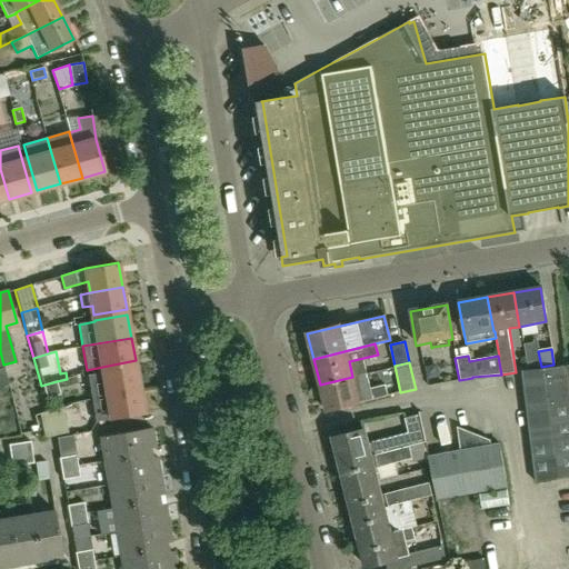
[(440,376),(438,367),(433,365),(425,366),(427,379),(440,376)]
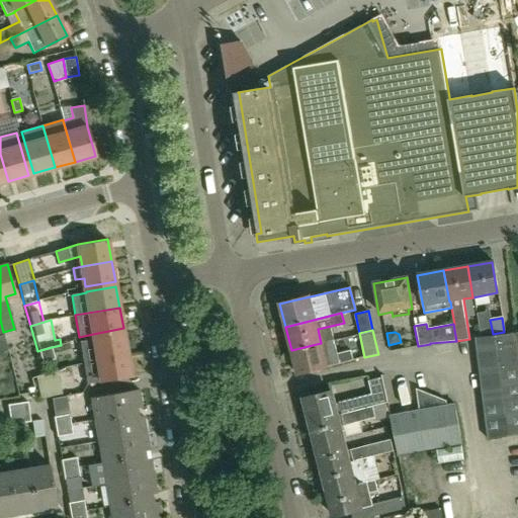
[(127,354),(124,333),(94,338),(94,339),(80,342),(83,362),(127,354)]
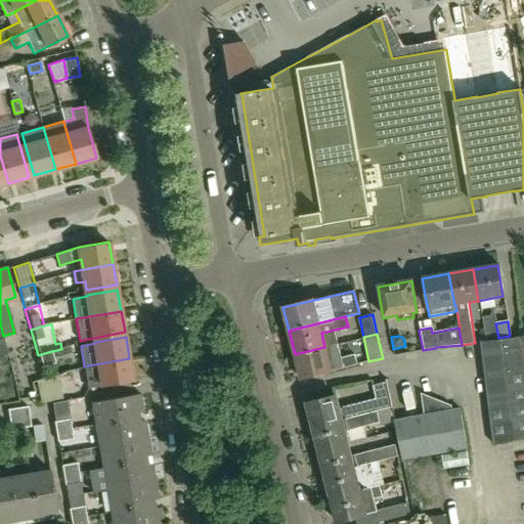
[(0,339),(0,357),(8,355),(4,339),(0,339)]
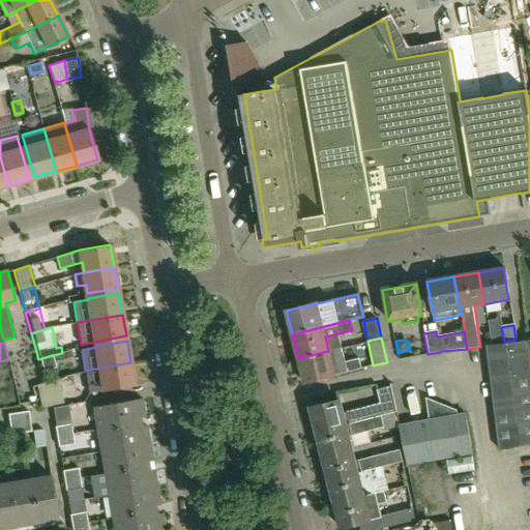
[(529,371),(526,343),(486,348),(499,448),(529,443),(529,371)]
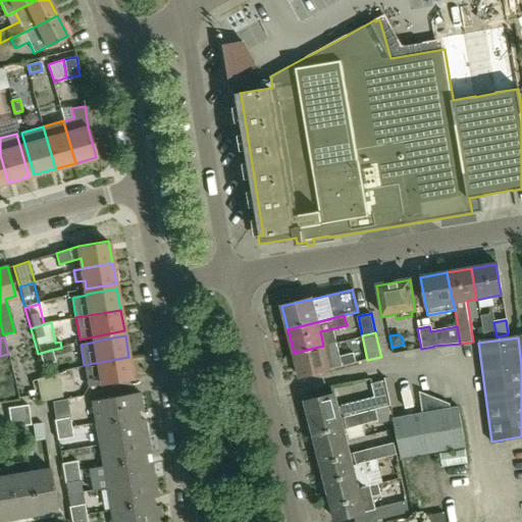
[(327,360),(323,346),(294,353),(300,377),(357,362),(354,353),(327,360)]
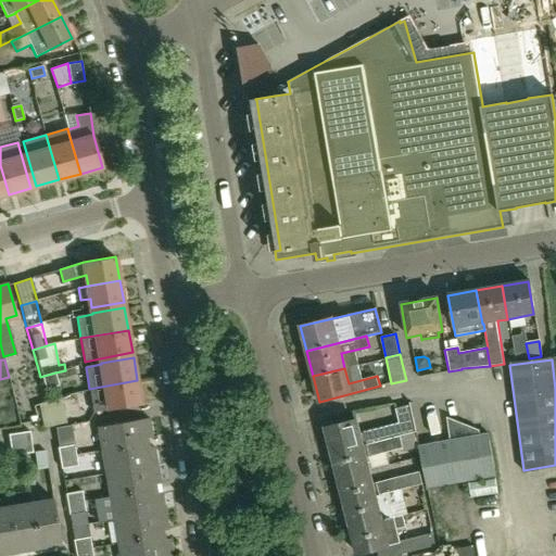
[(55,373),(40,377),(45,391),(59,387),(55,373)]
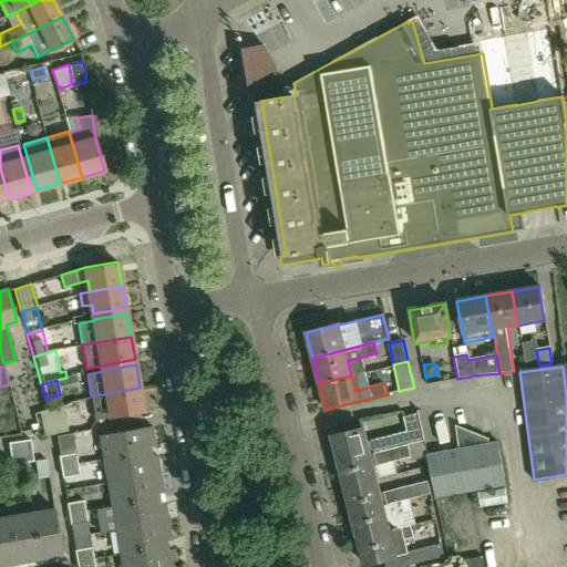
[(144,411),(140,388),(91,397),(95,420),(144,411)]
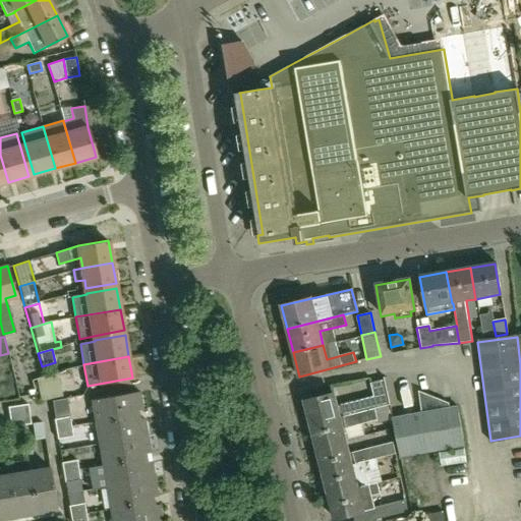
[(62,397),(58,372),(36,379),(41,401),(62,397)]
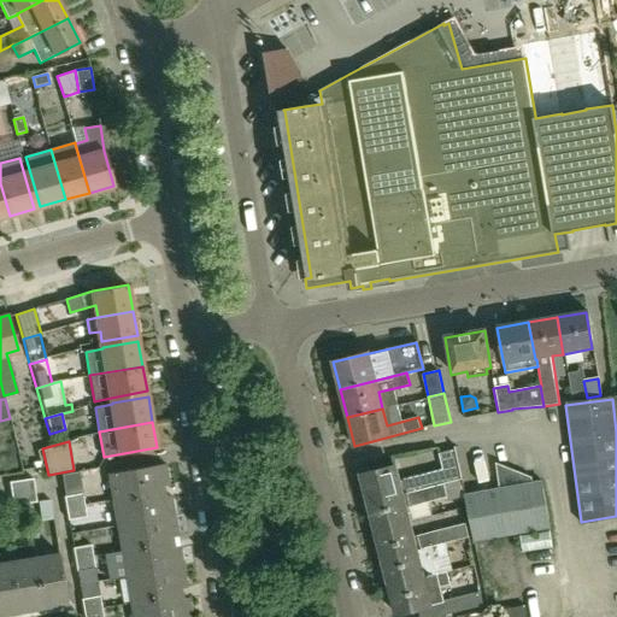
[(440,454),(444,469),(398,481),(393,465),(362,474),(369,501),(407,492),(407,493),(442,483),(463,479),(456,451),(440,454)]
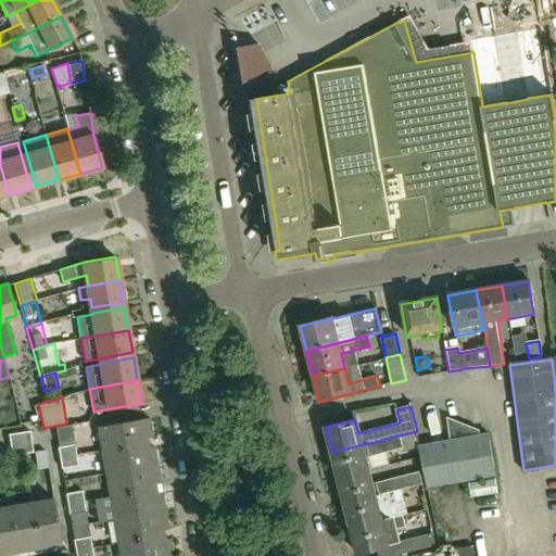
[(479,430),(447,418),(451,442),(418,447),(427,490),(496,477),(488,434),(480,436),(479,430)]
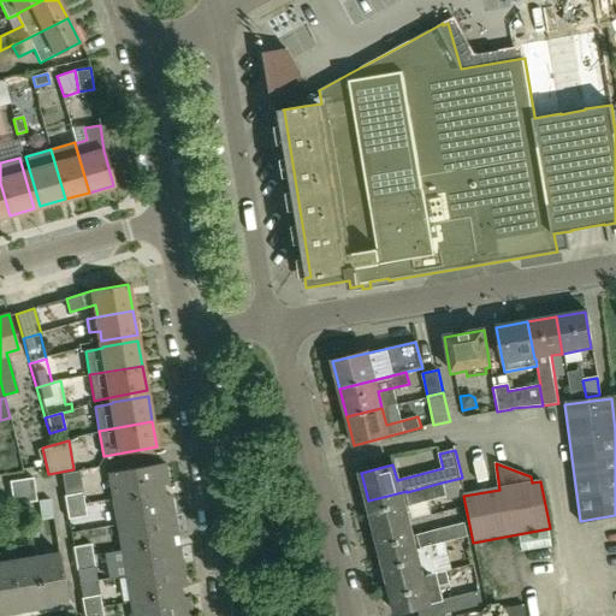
[(163,491),(161,485),(169,484),(165,465),(107,474),(112,499),(163,491)]
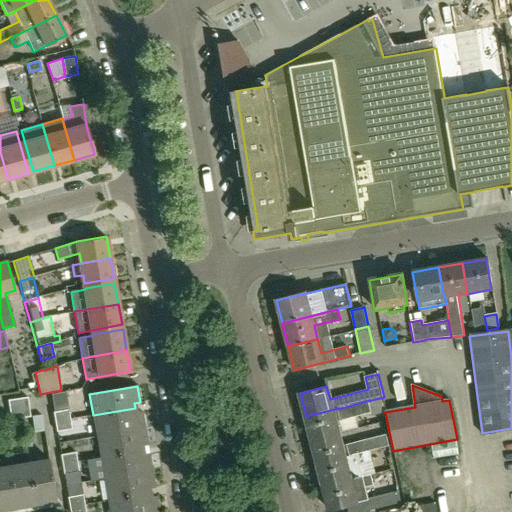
[(19,408),(28,407),(27,398),(17,399),(19,408)]
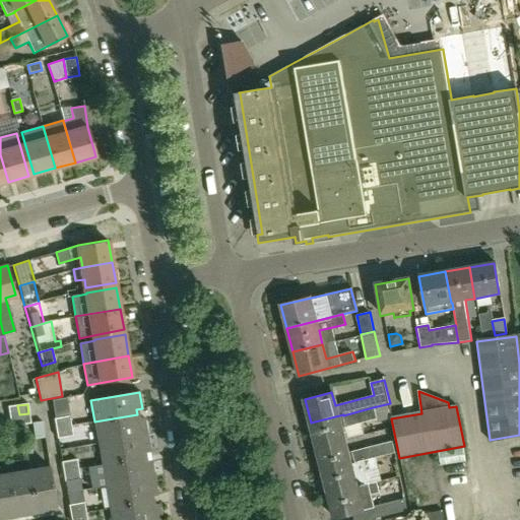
[(9,415),(19,414),(17,405),(8,406),(9,415)]
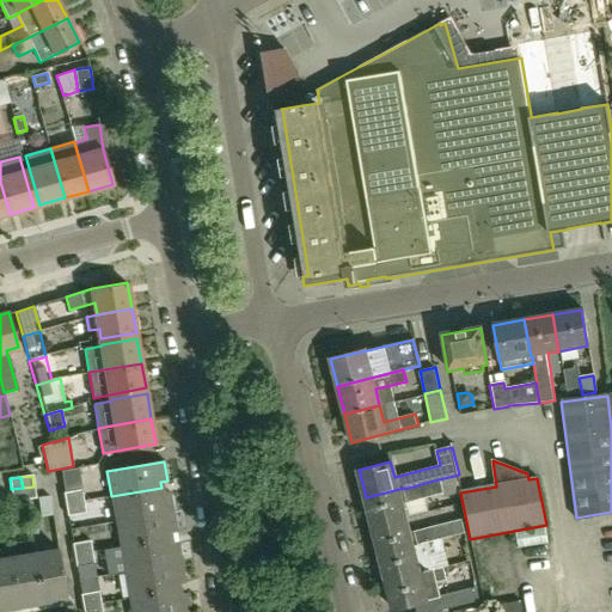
[(405,518),(402,503),(442,494),(439,479),(404,489),(404,488),(366,497),(373,526),(405,518)]
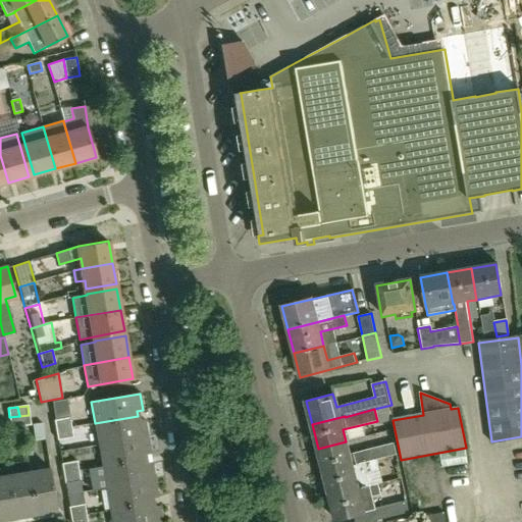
[(29,415),(19,416),(20,426),(31,424),(29,415)]
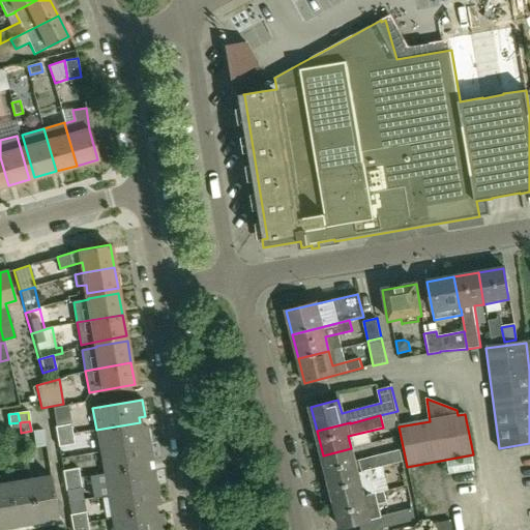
[(20,422),(9,423),(10,434),(21,433),(20,422)]
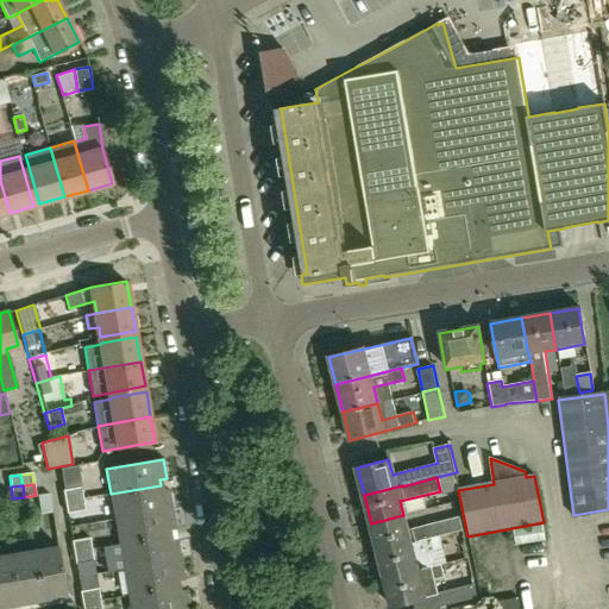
[(171,509),(168,490),(162,490),(161,485),(111,494),(115,519),(171,509)]
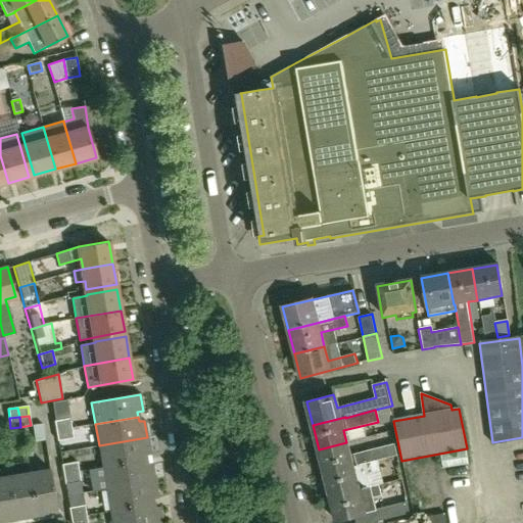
[(56,431),(70,428),(69,419),(54,421),(56,431)]
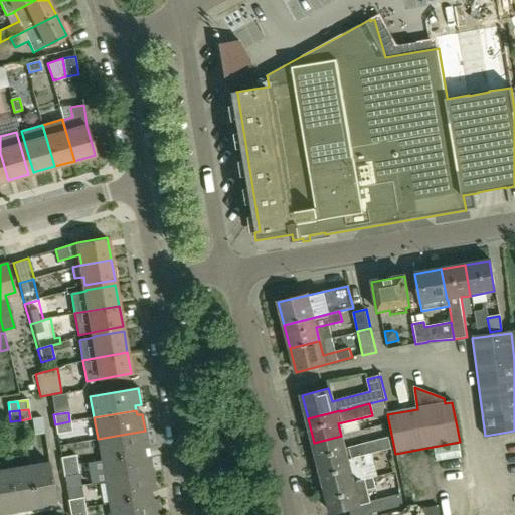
[(71,432),(69,421),(55,424),(56,434),(71,432)]
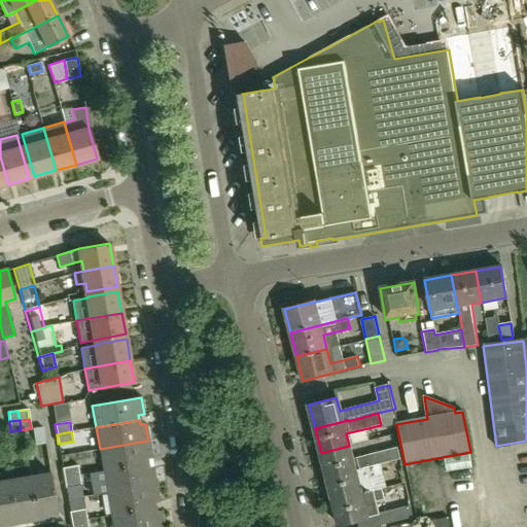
[(146,459),(151,458),(148,441),(100,449),(103,471),(147,463),(146,459)]
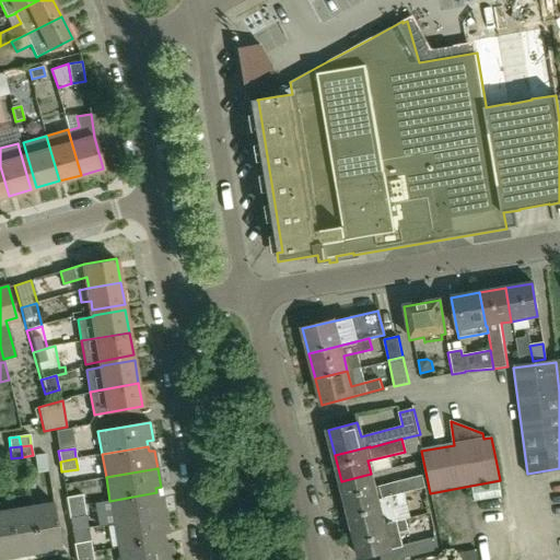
[(348,506),(405,492),(405,493),(426,488),(423,476),(374,488),(371,474),(341,481),(348,506)]
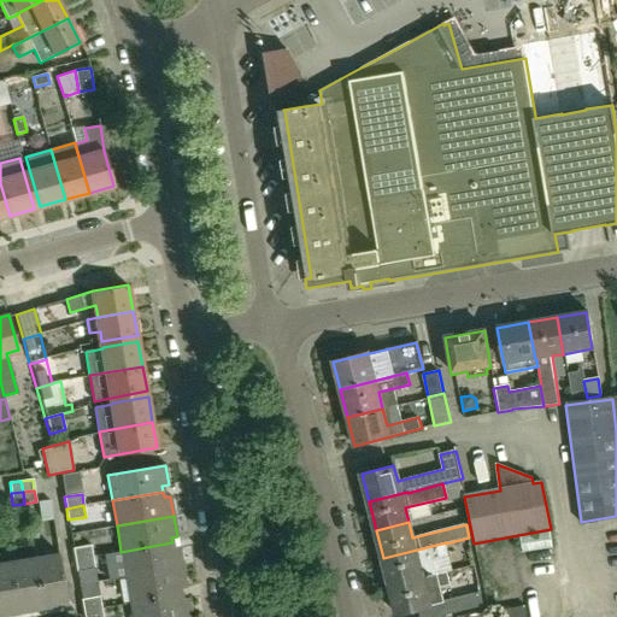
[(526,554),(553,550),(551,534),(523,539),(526,554)]
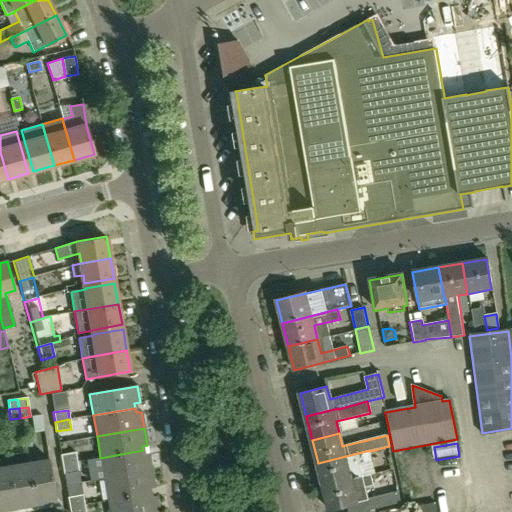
[(152,471),(149,454),(143,455),(143,450),(100,458),(104,479),(152,471)]
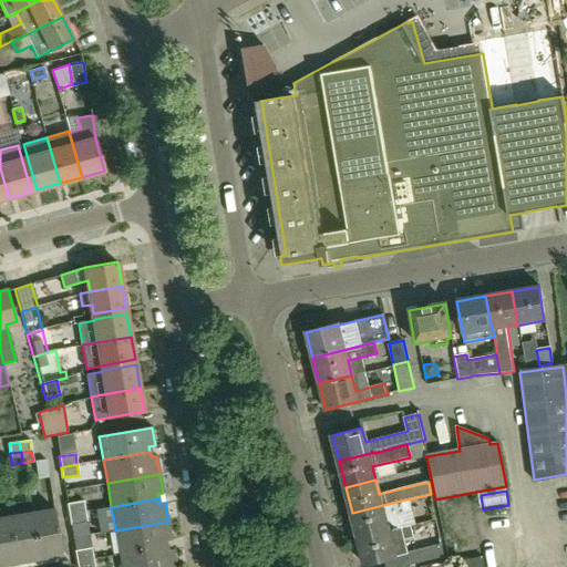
[(359,539),(402,528),(399,514),(412,509),(410,500),(410,498),(352,513),(359,539)]
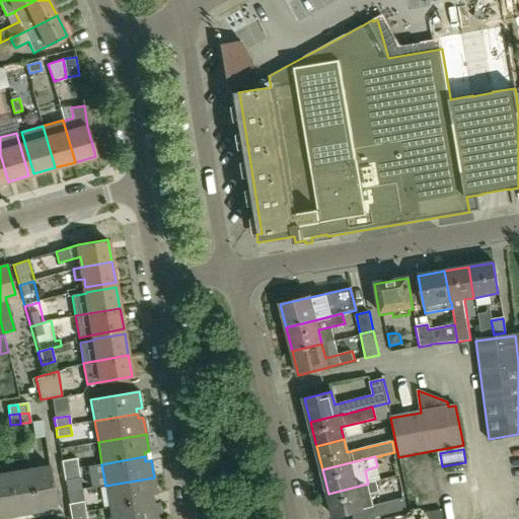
[(63,471),(78,468),(76,459),(62,461),(63,471)]
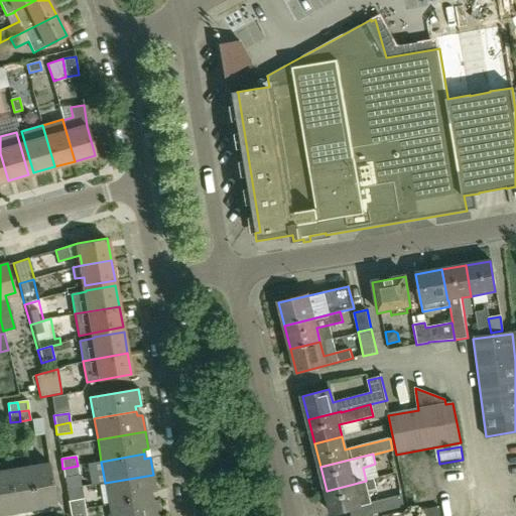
[(56,505),(49,464),(28,467),(35,509),(56,505)]
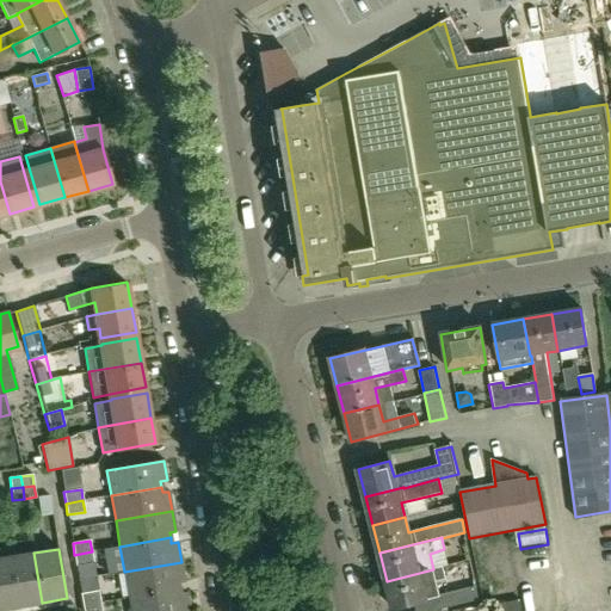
[(93,563),(92,551),(74,555),(76,566),(93,563)]
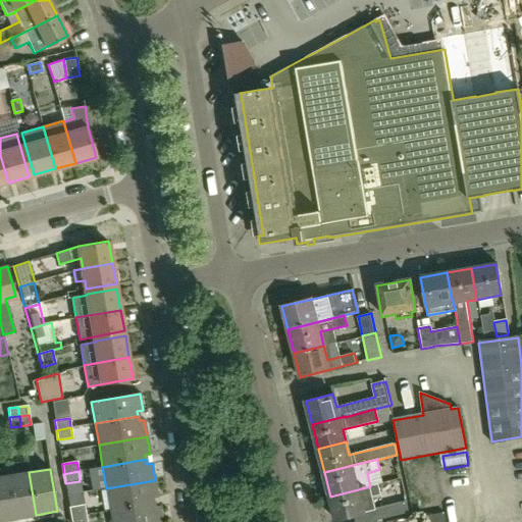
[(36,515),(29,472),(8,475),(16,518),(36,515)]
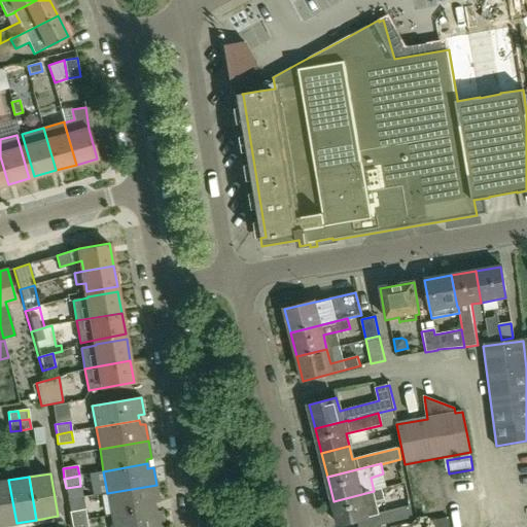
[(0,526),(16,523),(8,480),(0,481),(0,526)]
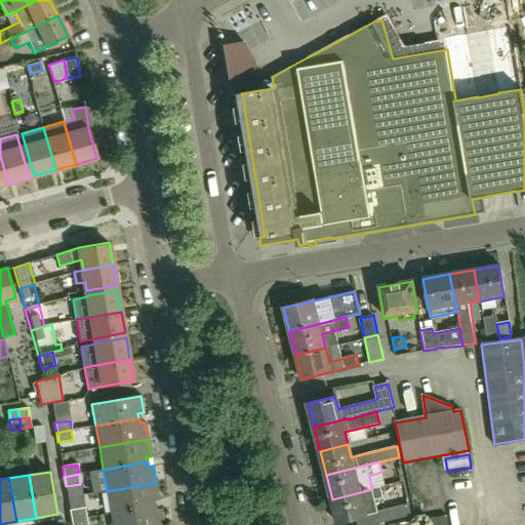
[(154,506),(153,501),(159,500),(156,483),(107,491),(111,514),(154,506)]
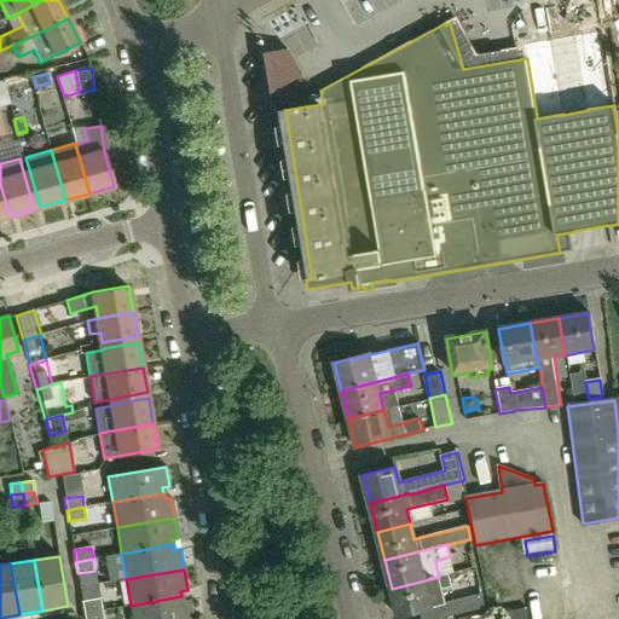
[(439,577),(392,589),(399,618),(421,612),(445,606),(446,605),(446,602),(443,589),(451,588),(449,574),(439,577)]
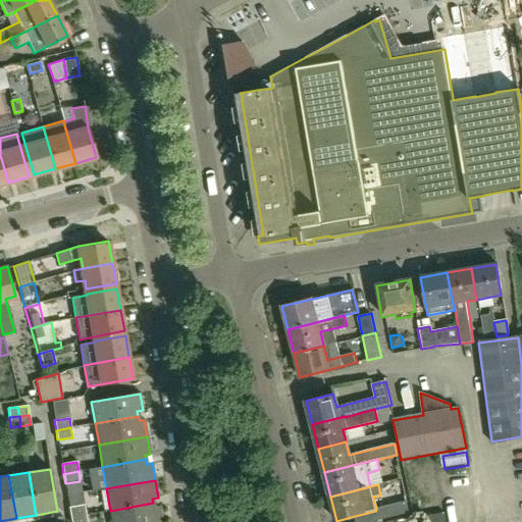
[(376,510),(375,511),(378,520),(409,513),(406,501),(376,508),(376,510)]
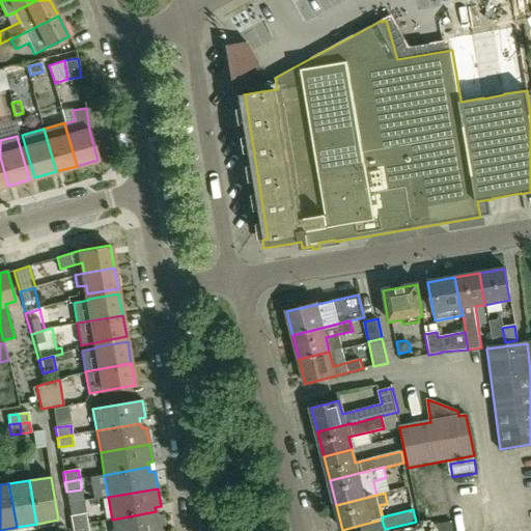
[(164,530),(162,515),(157,516),(156,511),(112,520),(114,530),(164,530)]
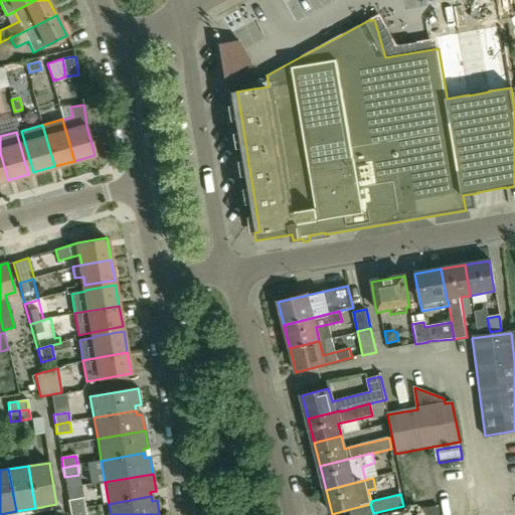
[(69,507),(69,510),(84,508),(83,498),(68,500),(69,507)]
